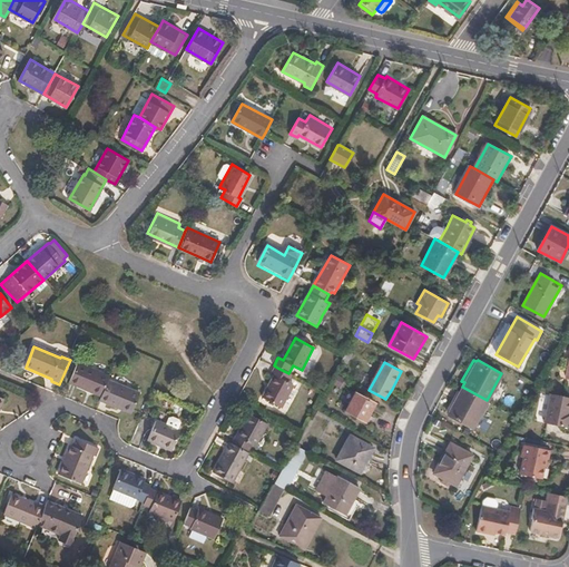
[(108,381),(110,378),(78,364),(70,384),(101,398),(108,381)]
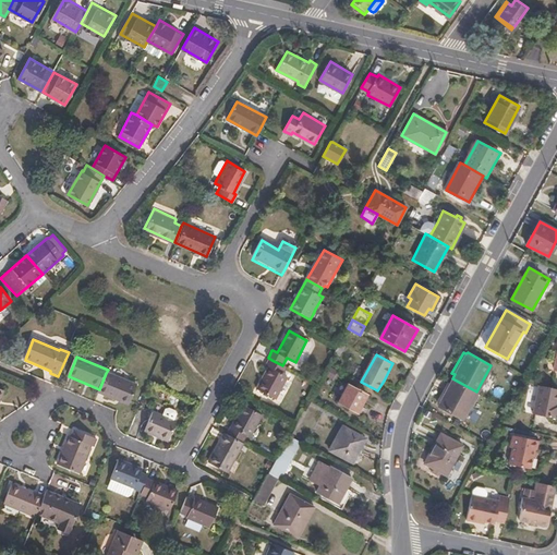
[(277,400),(288,378),(282,375),(286,368),(282,365),(271,360),(268,368),(269,369),(261,387),(258,391),(277,400)]
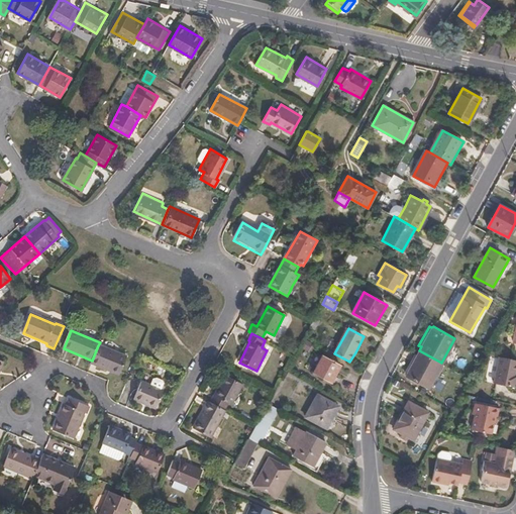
[(121,377),(128,357),(98,345),(92,361),(91,364),(121,377)]
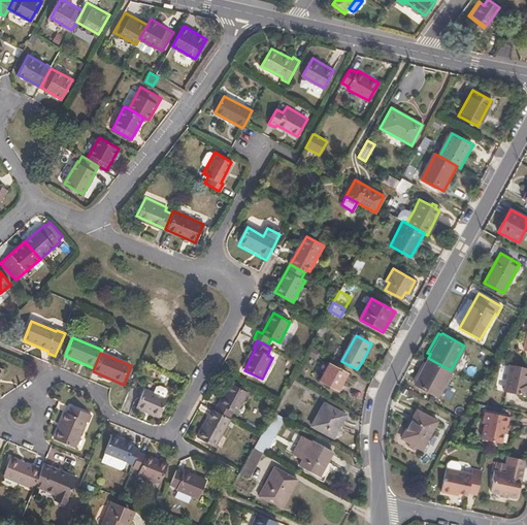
[(436,396),(451,370),(428,358),(426,362),(423,360),(412,381),(415,383),(415,384),(436,396)]
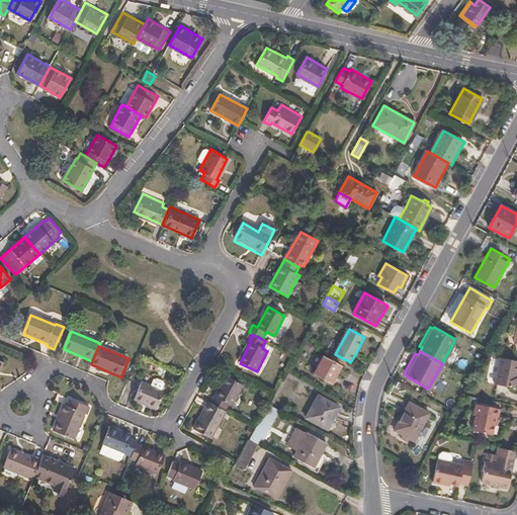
[(516,357),(499,354),(494,380),(516,384),(516,357)]
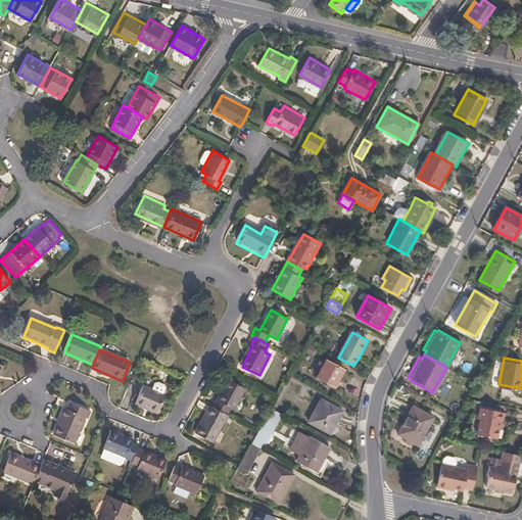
[(334,386),(343,370),(327,361),(318,377),(334,386)]
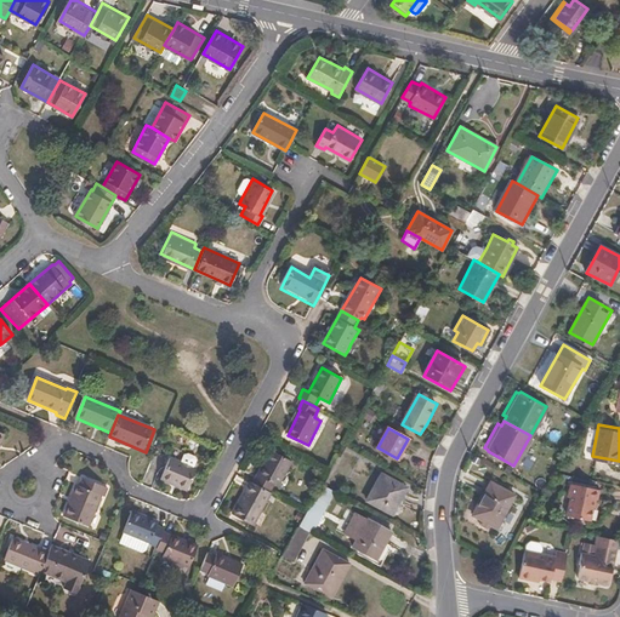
[(282,489),(296,463),(274,451),(256,485),(273,493),(277,486),(282,489)]
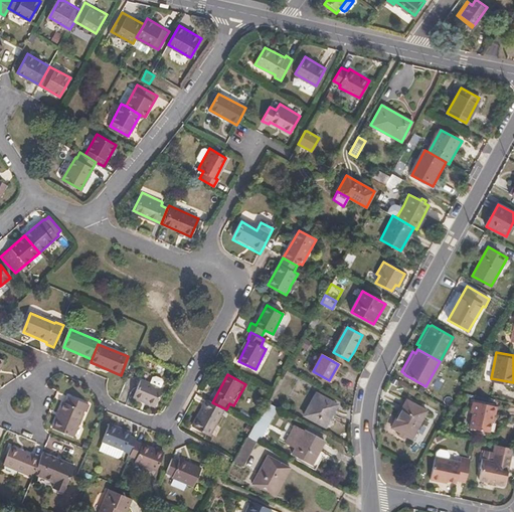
[(154,379),(151,385),(163,390),(165,384),(164,381),(157,378),(154,379)]
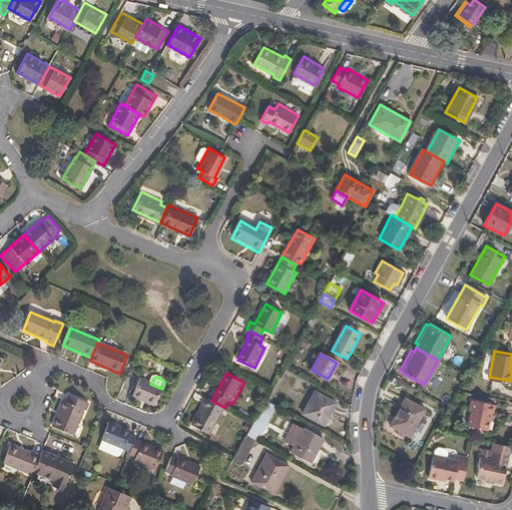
[(156,408),(163,390),(162,389),(150,384),(141,380),(134,399),(156,408)]
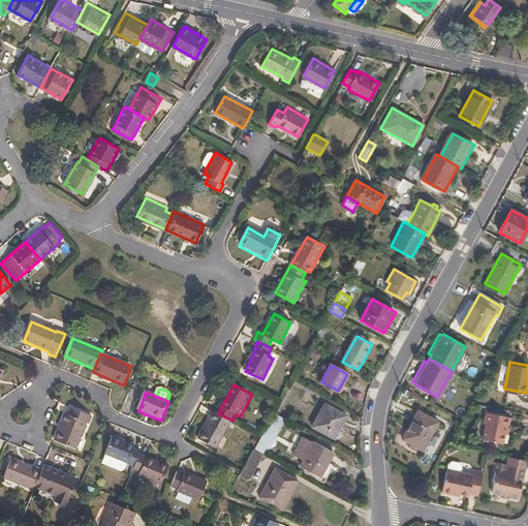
[(339,430),(345,419),(339,415),(340,412),(325,403),(313,427),(323,432),(334,438),(339,430)]
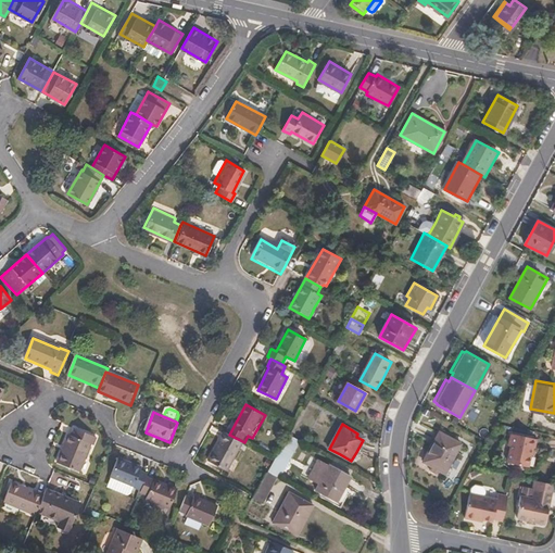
[(79,472),(91,442),(95,443),(97,436),(76,427),(73,435),(71,434),(59,463),(79,472)]
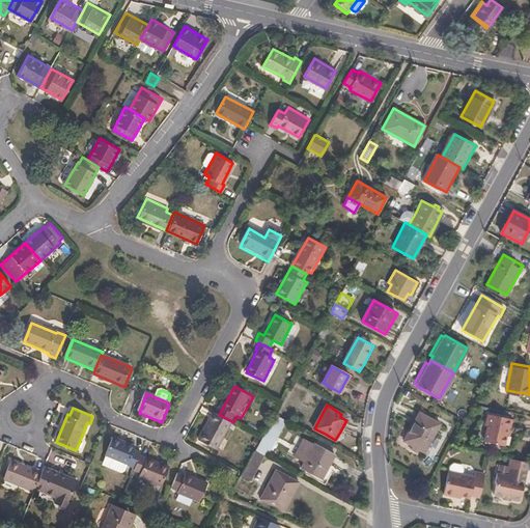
[(507,432),(508,424),(511,425),(513,416),(486,412),(484,423),(487,423),(484,439),(505,443),(507,432)]
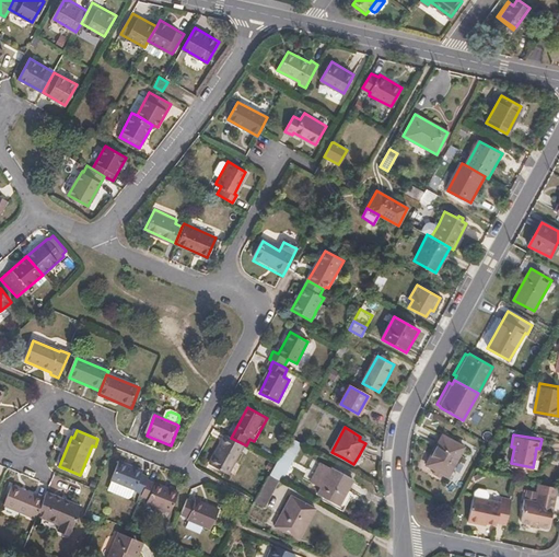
[(454,466),(463,451),(465,448),(443,436),(437,448),(433,452),(427,465),(449,477),(454,466)]
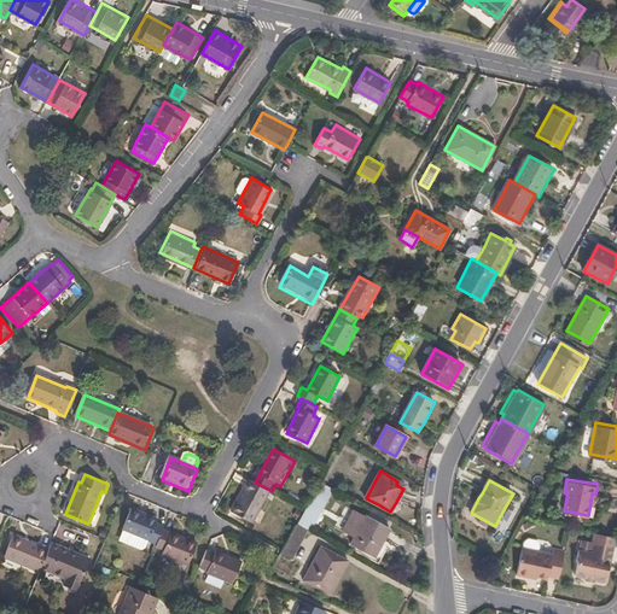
[(254,525),(272,491),(255,483),(251,481),(233,514),(254,525)]
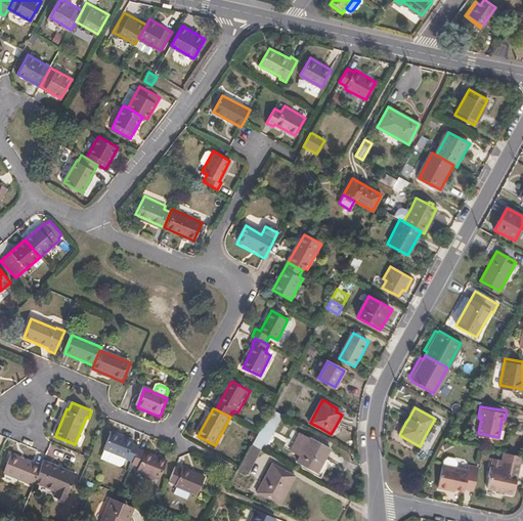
[(263,450),(282,415),(271,408),(259,432),(252,444),(263,450)]
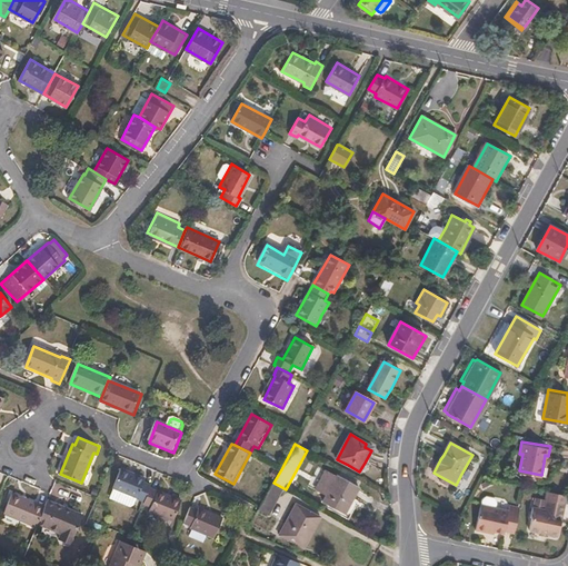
[(151,484),(143,480),(146,476),(121,466),(113,486),(116,487),(113,494),(135,503),(137,496),(145,499),(150,485),(151,484)]
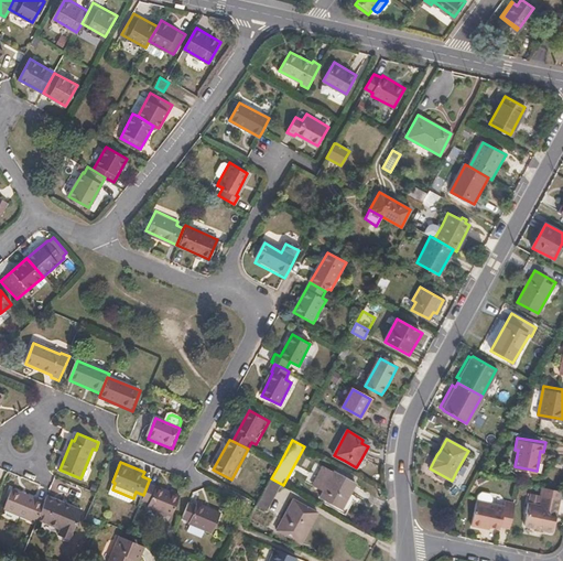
[(343,510),(357,483),(335,472),(335,473),(324,466),(313,486),(324,492),(321,499),(343,510)]
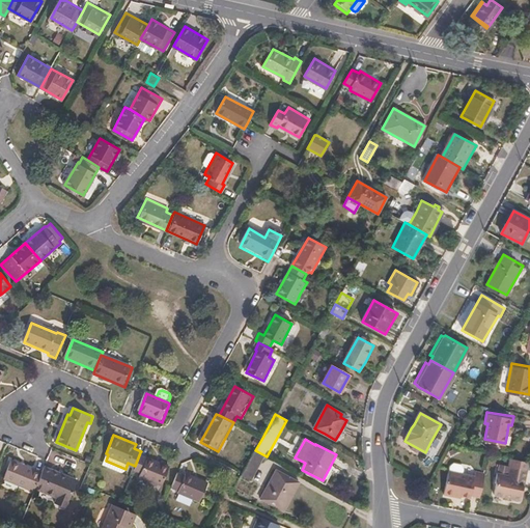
[(163,483),(171,465),(140,452),(135,466),(134,468),(141,471),(141,475),(163,483)]
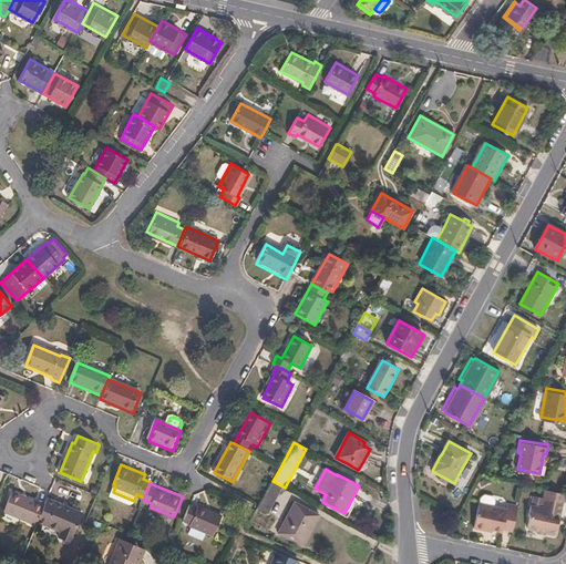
[(271,501),(278,486),(271,483),(265,498),(271,501)]
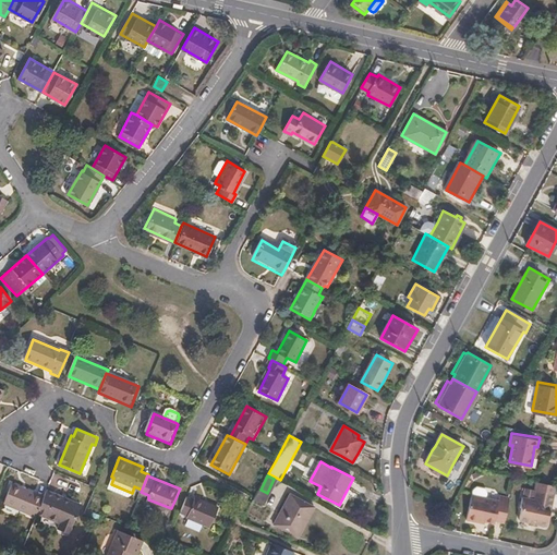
[(38,511),(45,495),(14,483),(7,502),(37,515),(38,511)]
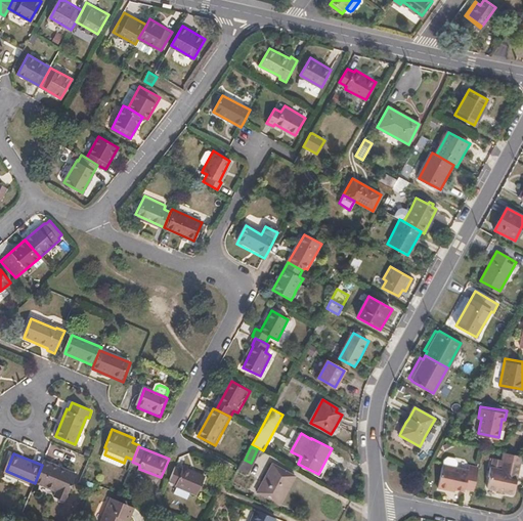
[(474,487),(479,463),(469,462),(469,467),(456,465),(456,460),(456,457),(455,454),(447,453),(443,457),(443,462),(442,462),(437,484),(448,486),(448,485),(455,486),(465,487),(465,485),(474,487)]
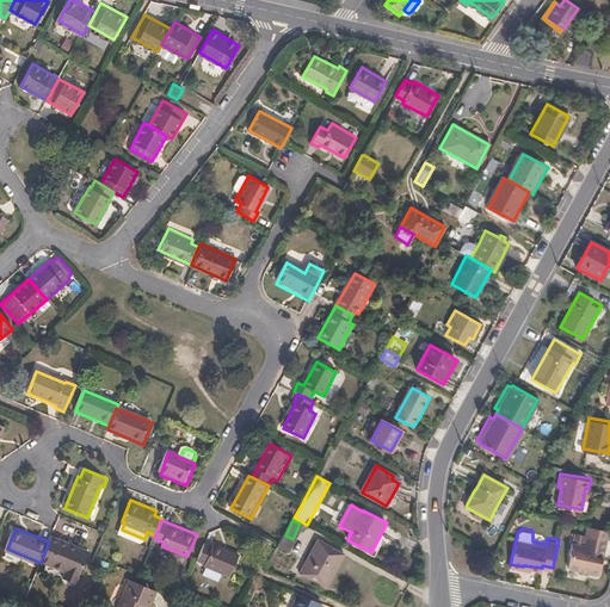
[(79,581),(91,550),(53,533),(49,542),(42,559),(68,569),(66,575),(79,581)]
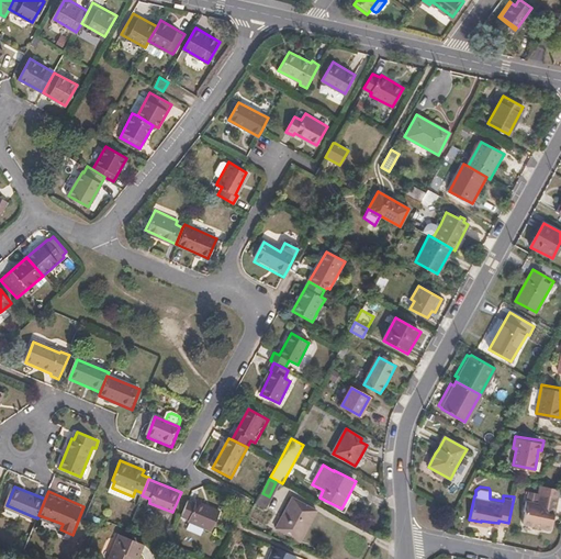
[(552,527),(559,494),(541,491),(539,501),(526,499),(524,510),(525,510),(523,522),(531,523),(531,526),(542,527),(546,526),(552,527)]
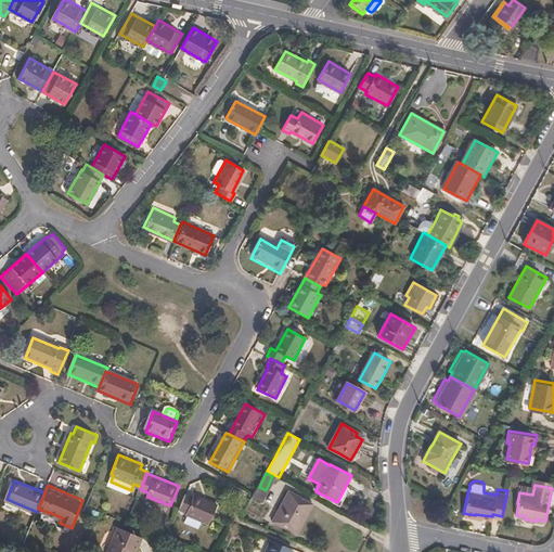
[(211,523),(219,503),(195,493),(194,496),(187,492),(180,509),(188,512),(188,513),(211,523)]
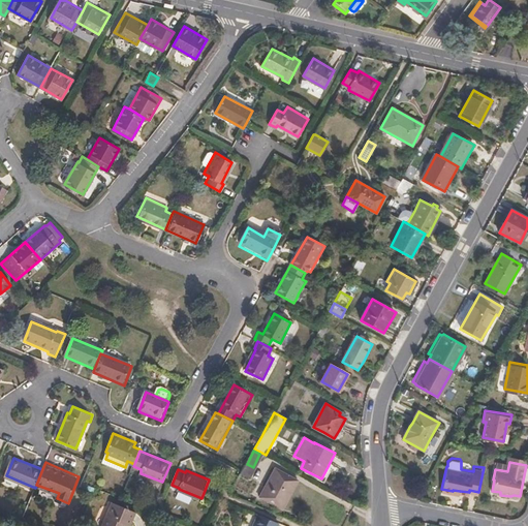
[(285,506),(299,482),(275,469),(262,494),(285,506)]
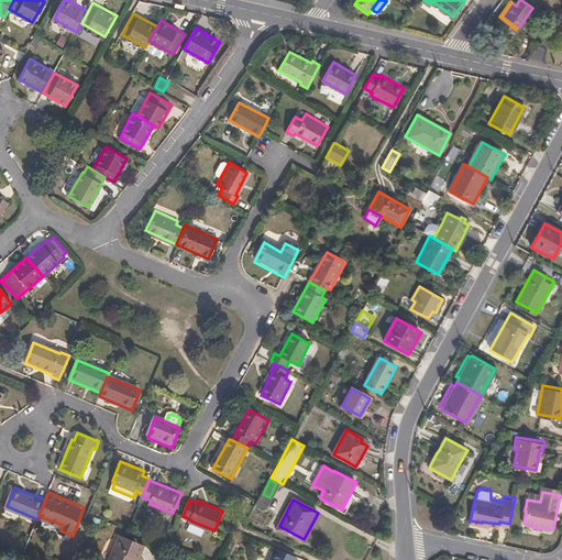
[(136,559),(139,552),(140,552),(143,545),(119,534),(107,559),(133,559),(134,559),(135,558),(136,559)]
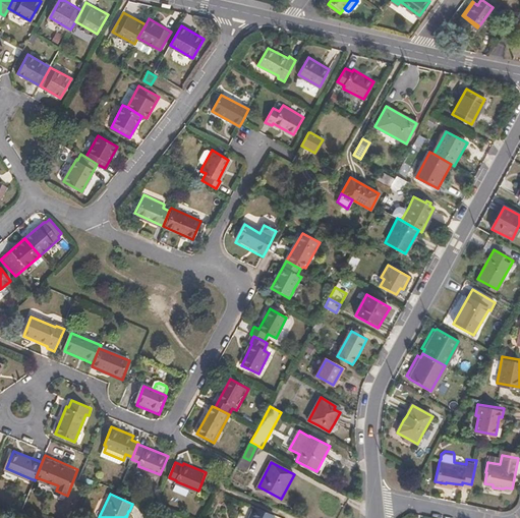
[(274,517),(276,514),(255,506),(250,517),(274,517)]
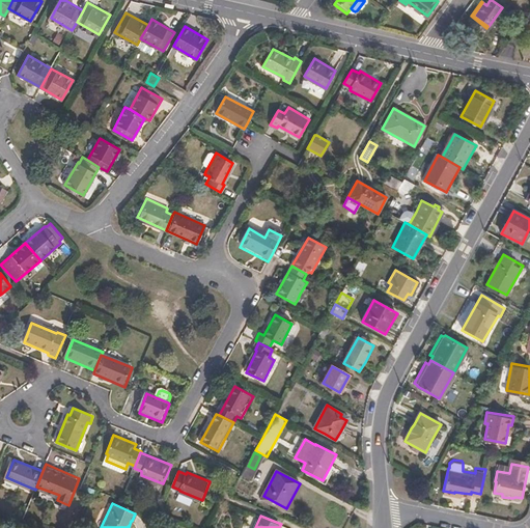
All buildings are outlined.
